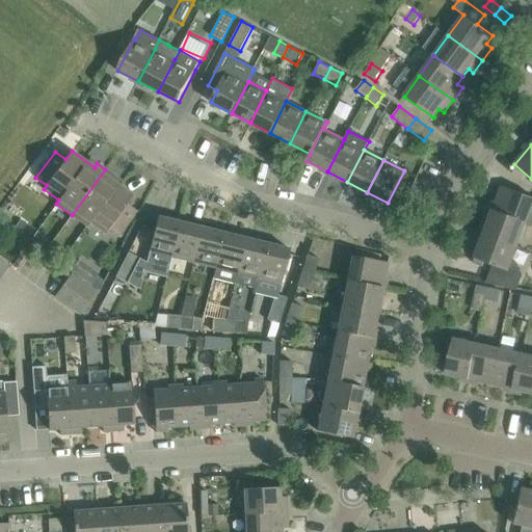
[(105,169),(72,215),(87,227),(89,222),(105,234),(108,230),(117,237),(137,211),(127,204),(133,195),(110,179),(113,175),(105,169)]
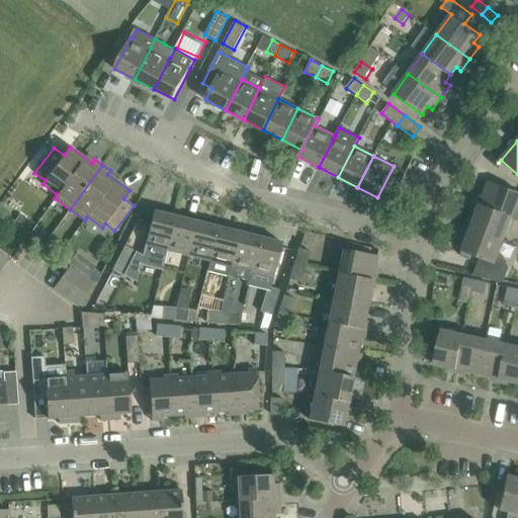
[(517,219),(517,191),(489,181),(480,204),(513,217),(517,219)]
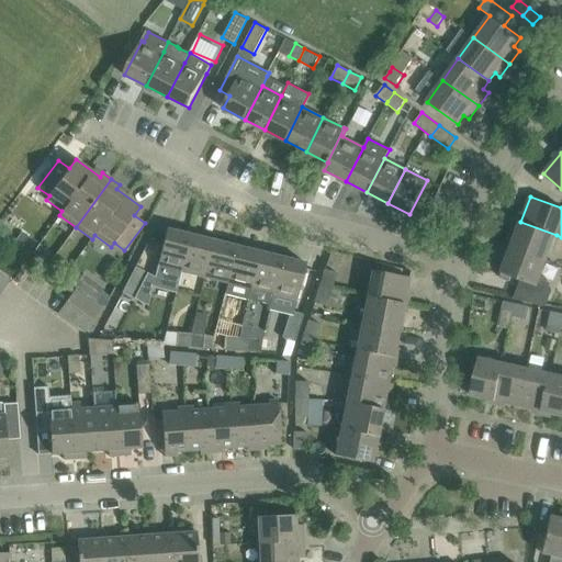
[(561,237),(557,235),(520,222),(512,247),(547,260),(555,236),(561,238),(561,237)]
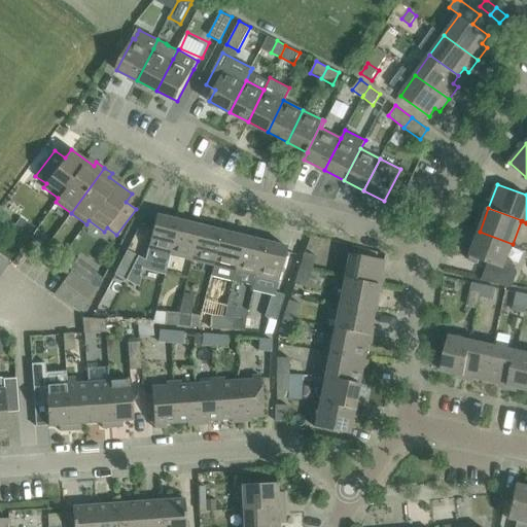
[(147,249),(142,270),(165,275),(170,255),(178,220),(156,214),(147,249)]
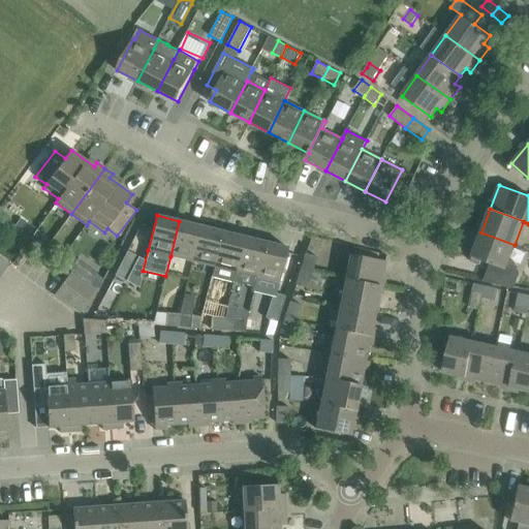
[(33,228),(20,218),(14,225),(28,236),(33,228)]
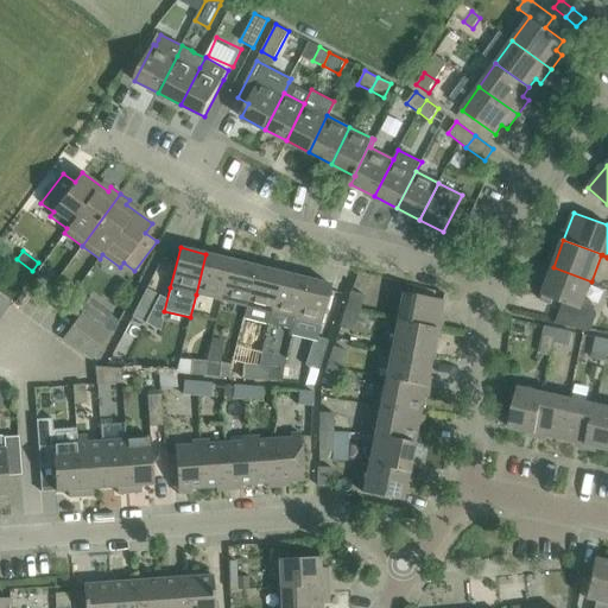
[(221,301),(230,260),(206,254),(196,295),(221,301)]
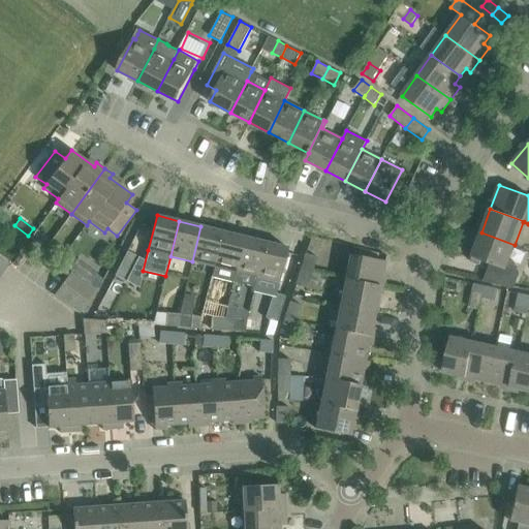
[(214,267),(222,231),(200,226),(192,261),(214,267)]
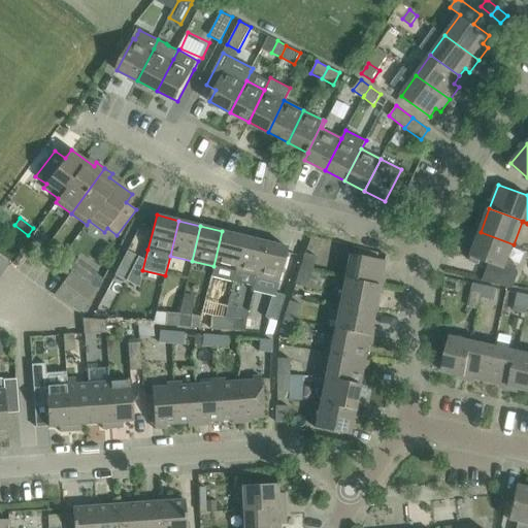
[(213,266),(210,276),(232,283),(243,236),(222,231),(213,266)]
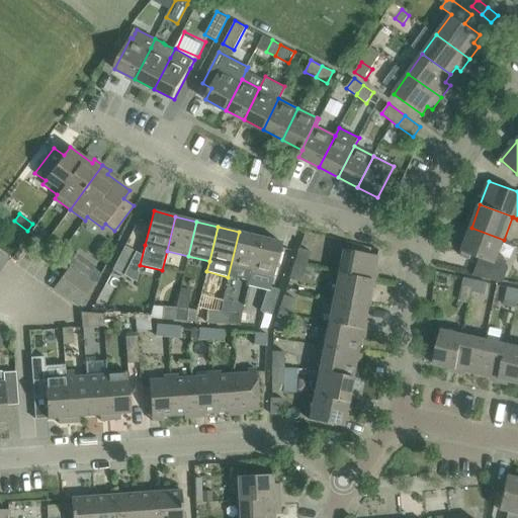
[(503,256),(499,254),(504,240),(471,228),(461,256),(470,259),(471,255),(482,258),(476,274),(503,280),(508,267),(503,256)]
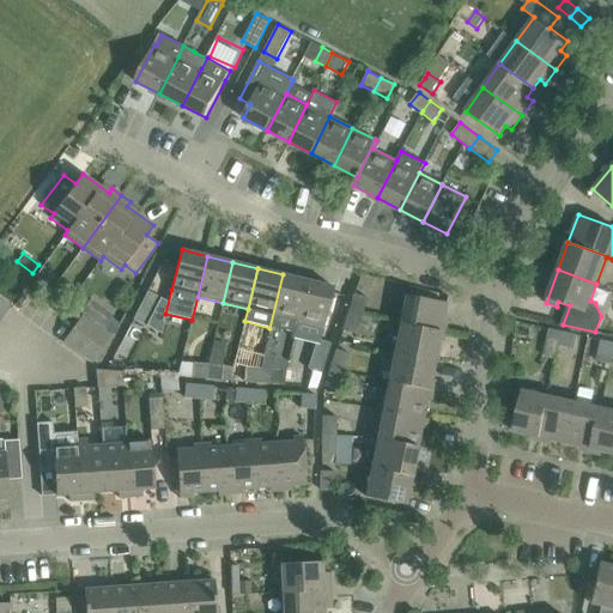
[(52,290),(59,280),(50,274),(43,284),(52,290)]
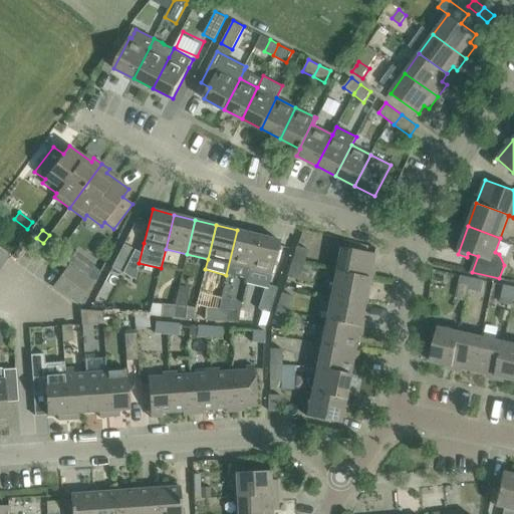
[(237,230),(226,275),(247,280),(250,270),(258,235),(237,230)]
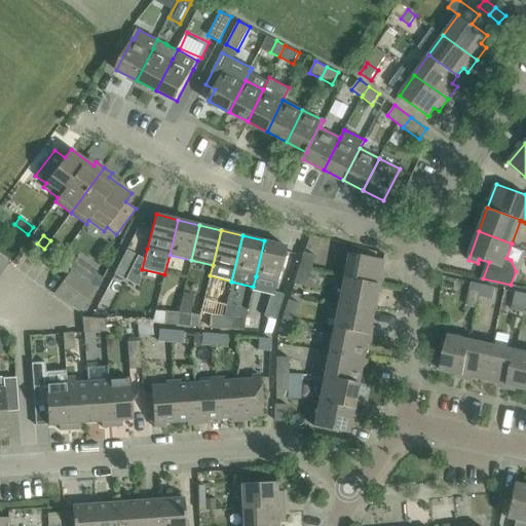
[(264,240),(256,276),(277,282),(286,247),(264,240)]
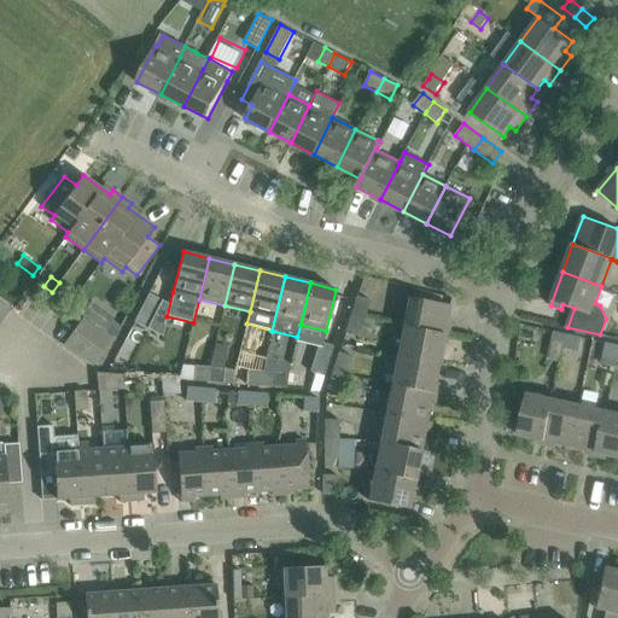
[(71,303),(79,293),(70,287),(64,298),(71,303)]
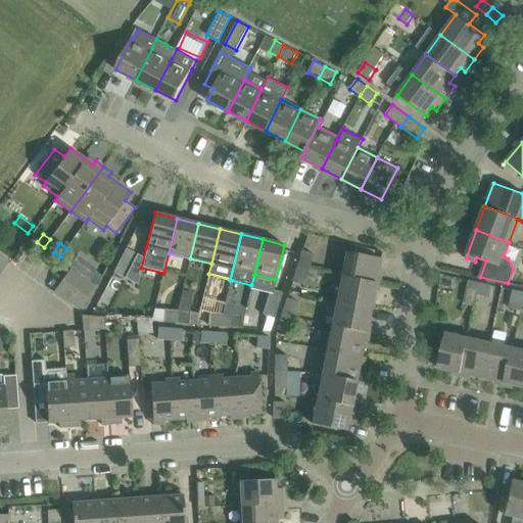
[(126,249),(113,273),(124,278),(136,254),(126,249)]
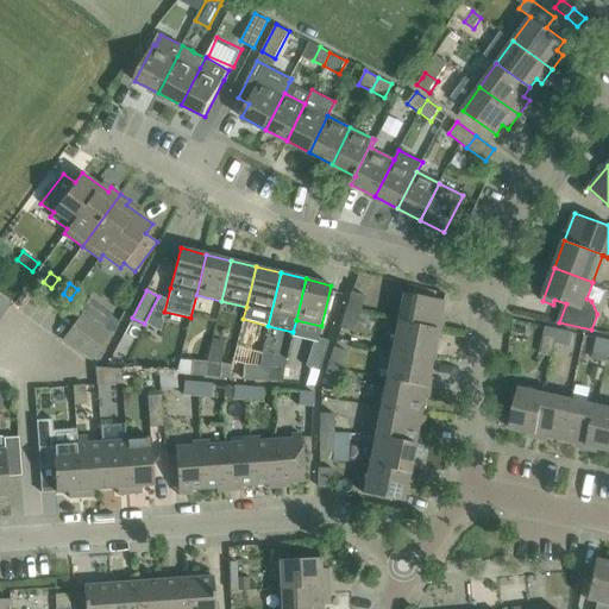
[(345,311),(358,314),(364,296),(351,292),(345,311)]
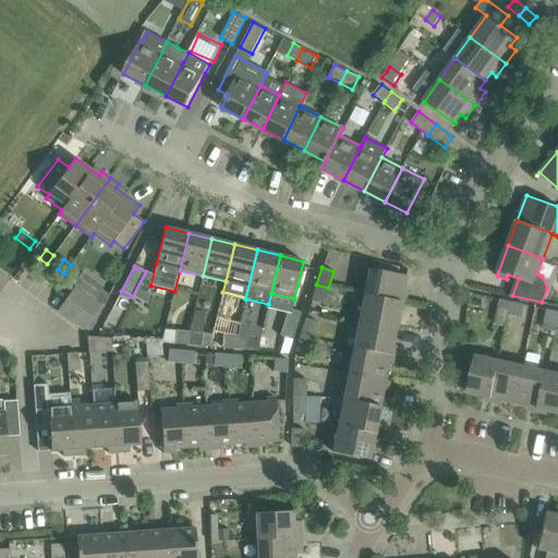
[(364,294),(400,302),(405,276),(370,268),(364,294)]
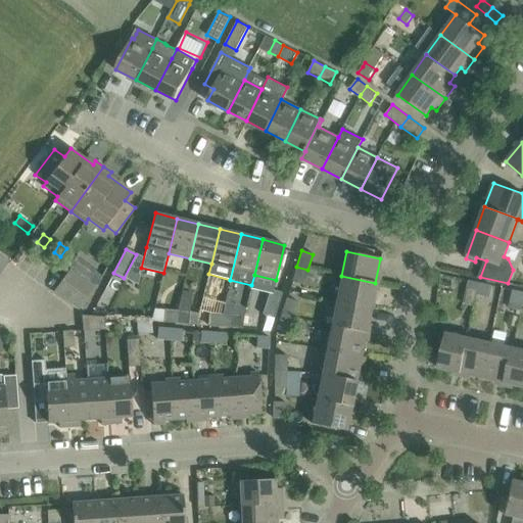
[(0,272),(8,260),(0,254),(0,272)]
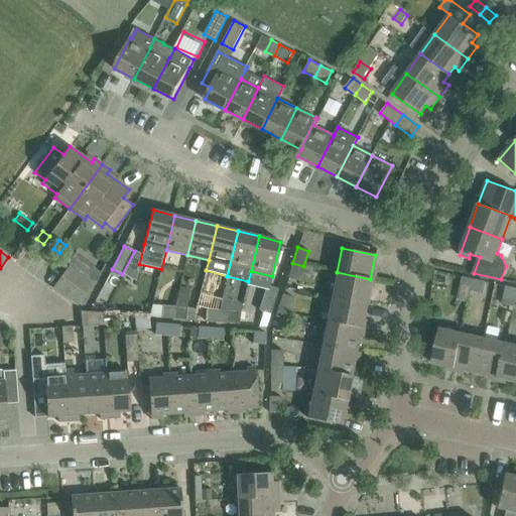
[(69,262),(88,276),(95,266),(76,252),(69,262)]
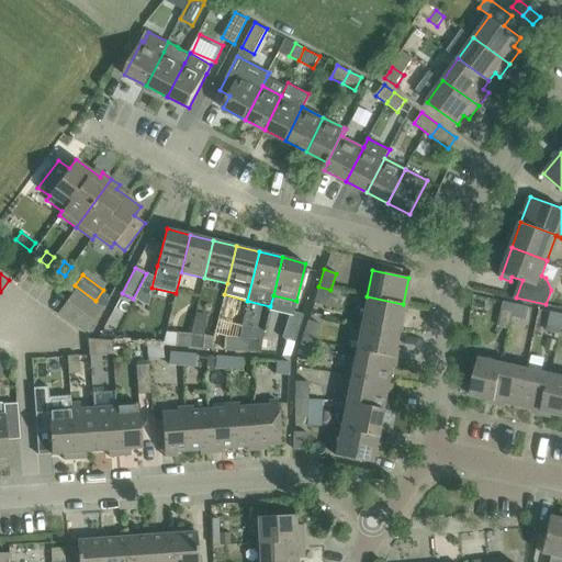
[(325,306),(330,290),(318,287),(313,303),(325,306)]
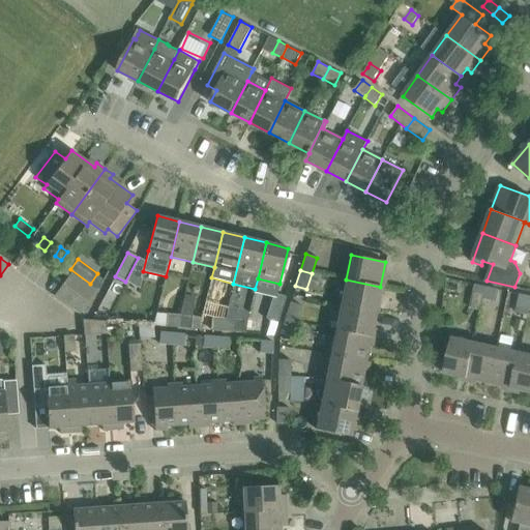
[(66,305),(83,284),(70,274),(54,296),(66,305)]
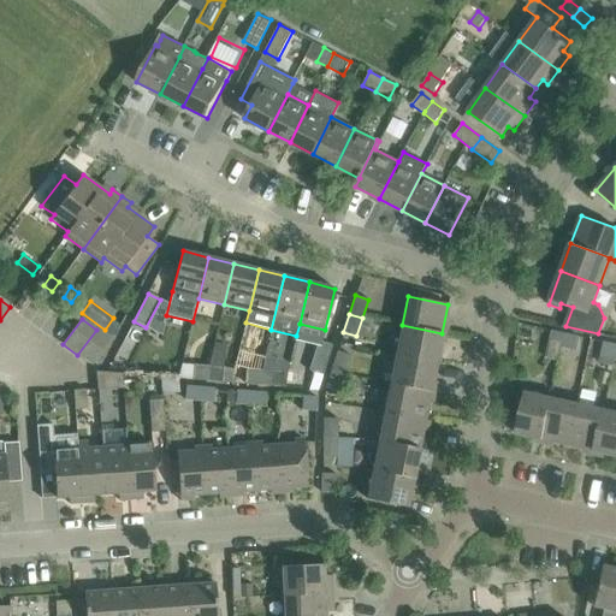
[(437,362),(442,333),(402,325),(396,354),(437,362)]
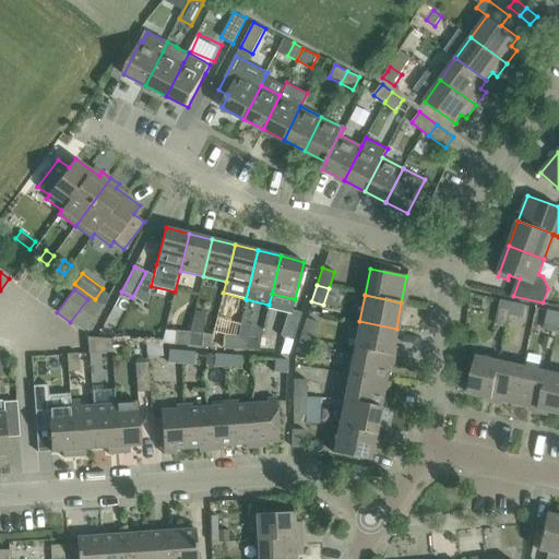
[(87,299),(70,322),(83,331),(99,308),(87,299)]
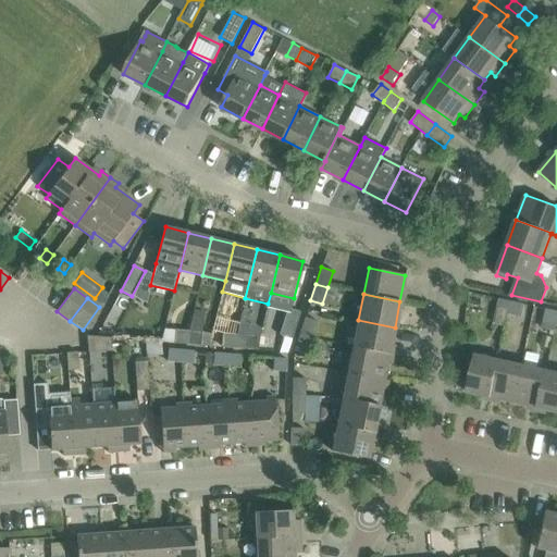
[(507,326),(509,314),(511,301),(498,298),(493,324),(507,326)]
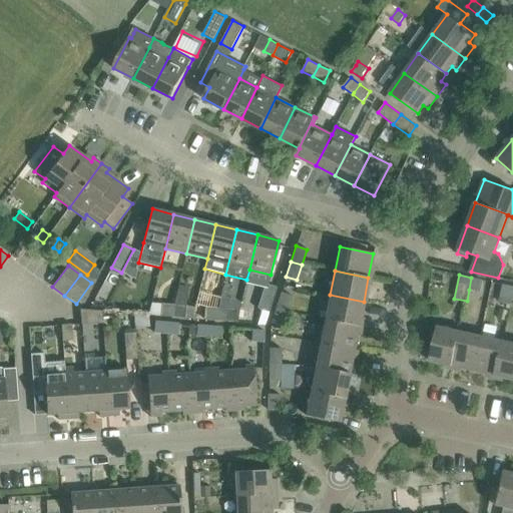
[(471,278),(469,290),(480,292),(483,280),(471,278)]
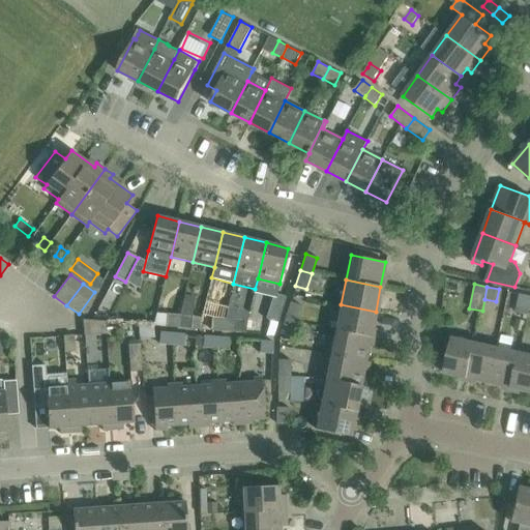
[(277,323),(286,296),(273,292),(265,319),(277,323)]
